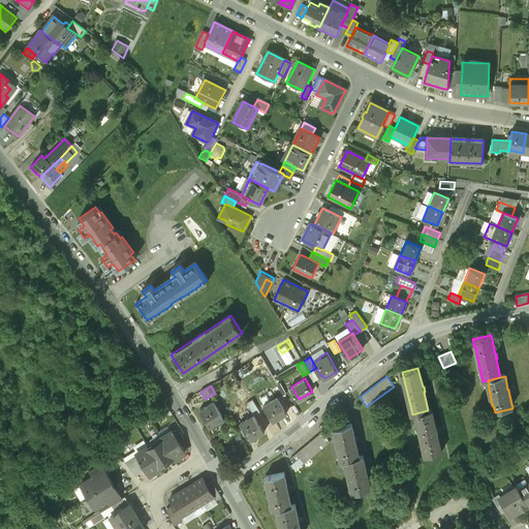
[(263,405),(274,421),(287,412),(278,397),(263,405)]
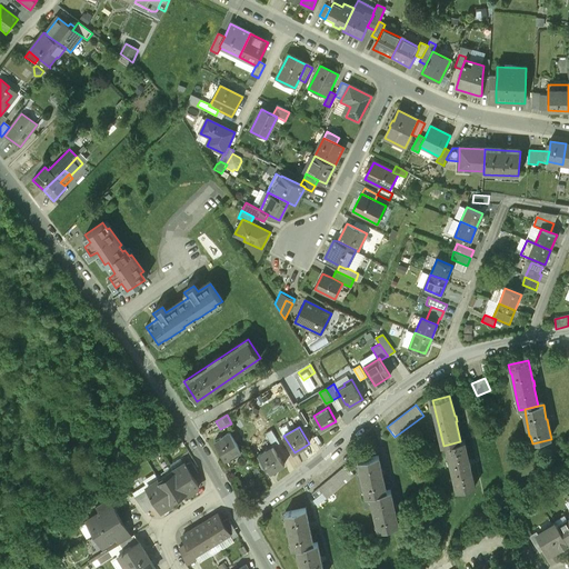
[(273,445),(273,446),(280,442),(272,429),(266,432),(272,445),(273,445)]
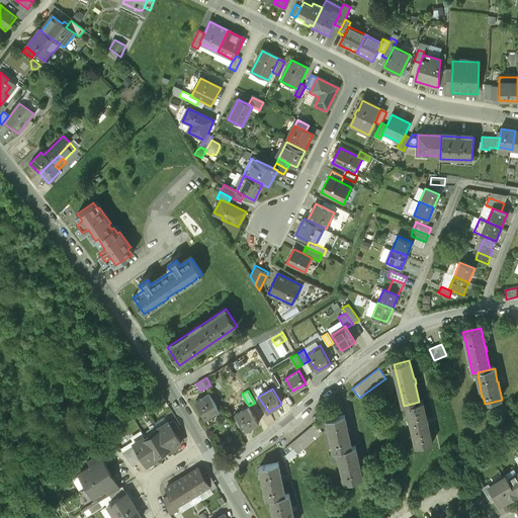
[(196,402),(205,418),(219,411),(209,395),(196,402)]
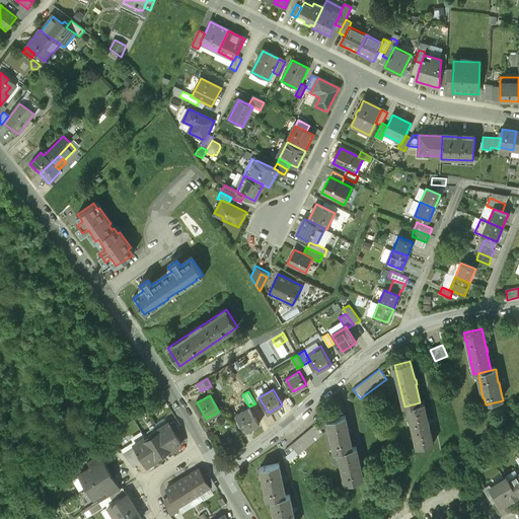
[(424,401),(420,402),(409,405),(418,447),(434,443),(430,425),(431,425),(429,420),(428,420),(424,401)]
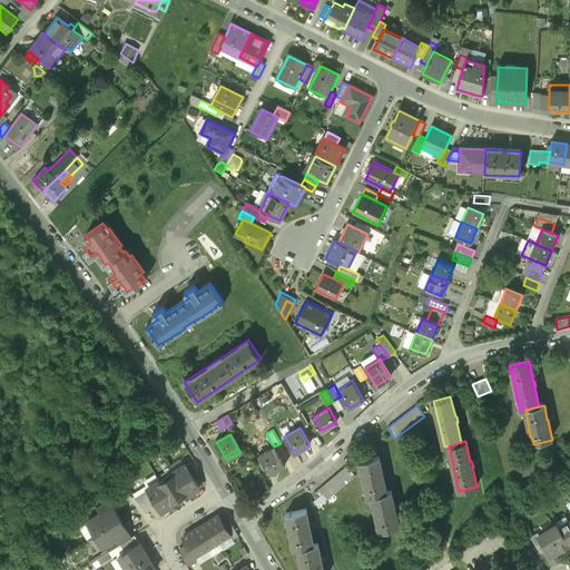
[(269,469),(272,473),(285,464),(274,446),(274,445),(273,445),(266,449),(267,451),(259,455),(268,470),(269,469)]
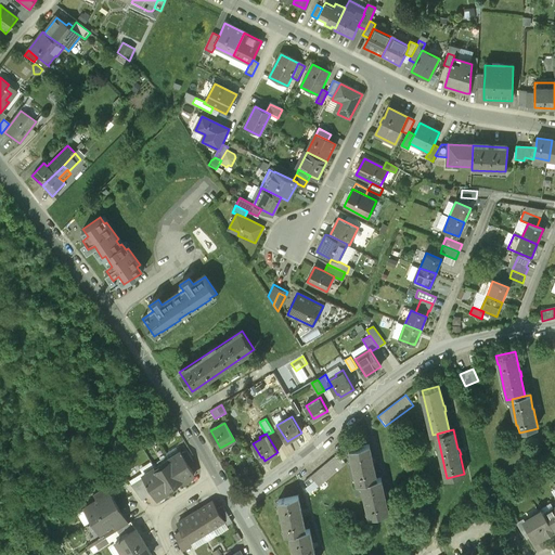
[(372,459),(369,444),(351,448),(353,456),(352,456),(357,475),(359,482),(362,481),(377,478),(374,464),(373,457),(372,459)]
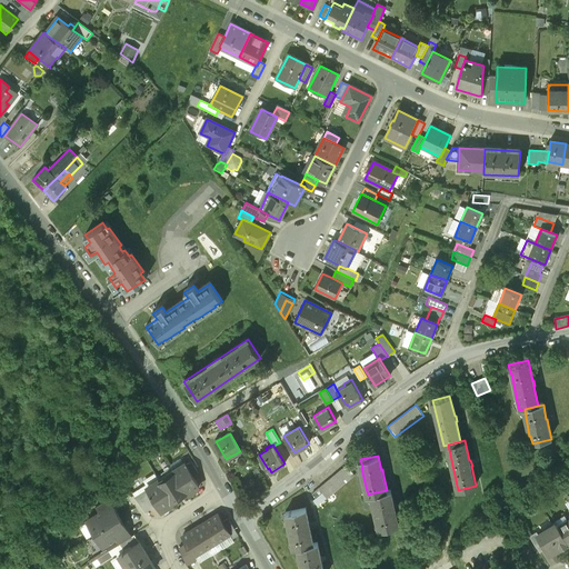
[(191,461),(186,465),(193,476),(199,472),(191,461)]
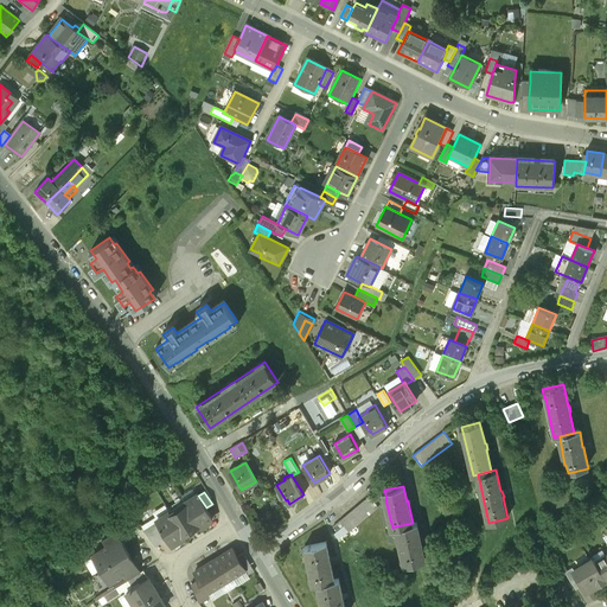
[(198,494),(185,503),(186,505),(198,524),(200,528),(212,519),(206,508),(198,496),(198,494)]
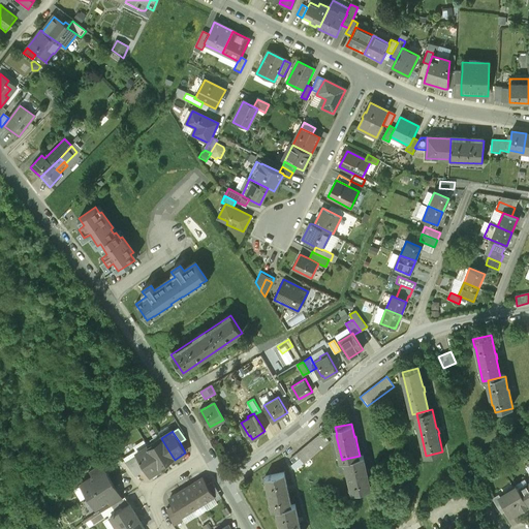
[(322,432),(290,458),(293,463),(300,458),(304,463),(330,442),(322,432)]
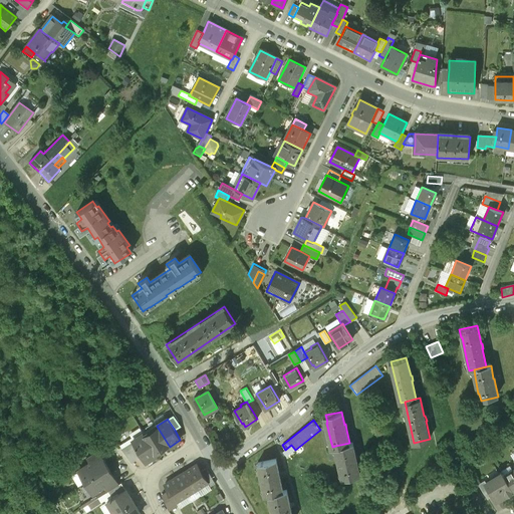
[(145,436),(155,452),(168,444),(158,428),(145,436)]
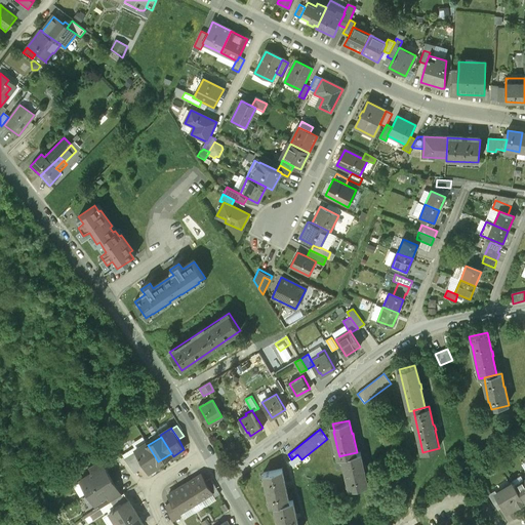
[(149,471),(160,463),(158,461),(148,445),(147,442),(135,449),(136,450),(145,465),(149,471)]
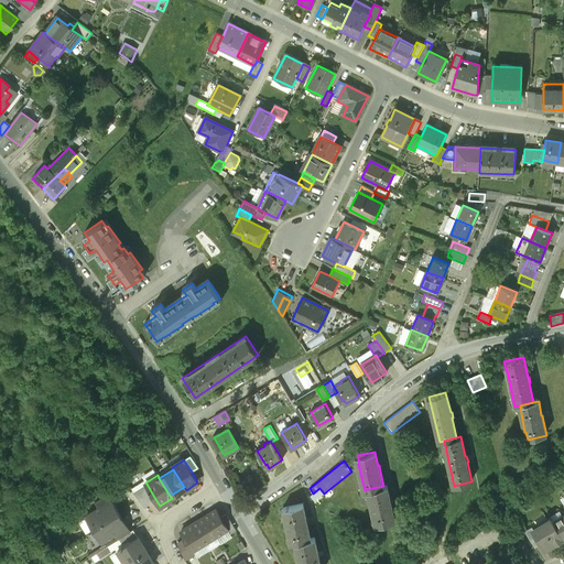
[(155,499),(147,484),(134,491),(145,506),(155,499)]
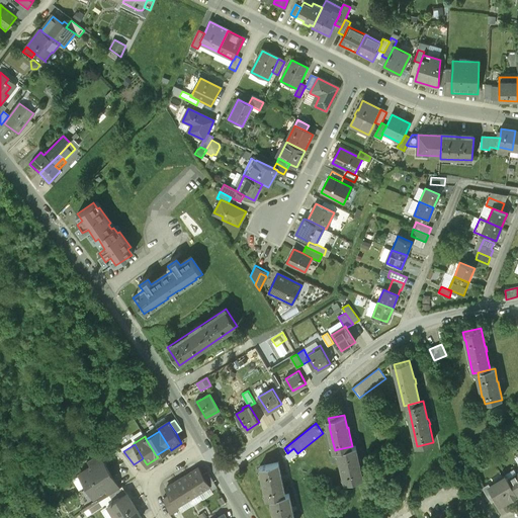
[(356,445),(352,446),(338,449),(340,456),(339,456),(343,473),(344,473),(345,482),(363,478),(360,464),(359,458),(358,458),(356,445)]
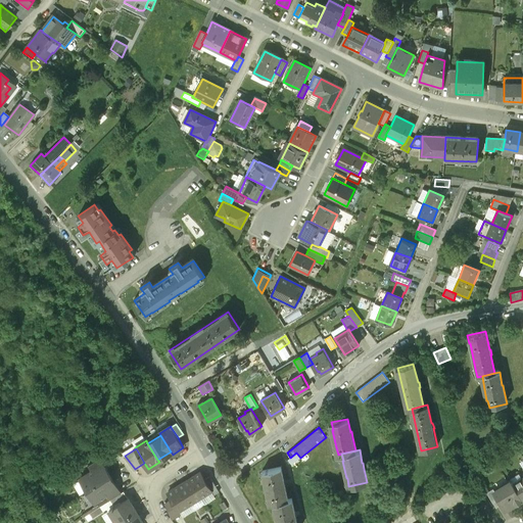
[(92,468),(103,461),(100,456),(89,463),(92,468)]
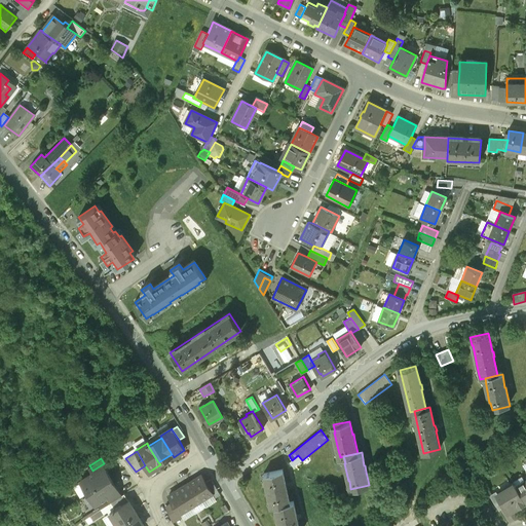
[(88,490),(111,476),(104,463),(92,471),(81,478),(88,490)]
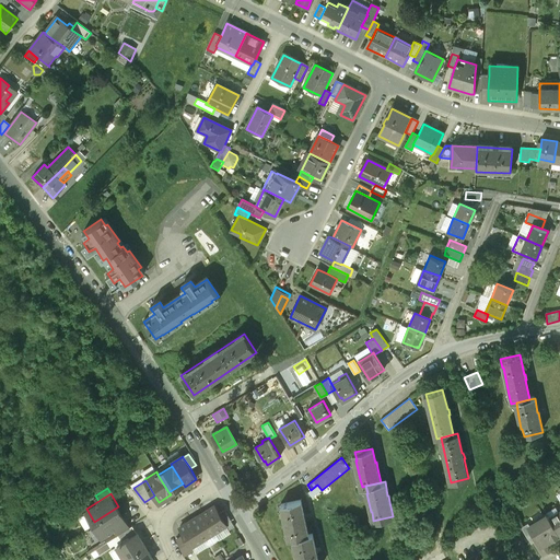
[(304,514),(301,500),(283,503),(284,511),(288,531),(289,531),(290,538),(294,537),(307,535),(305,520),(304,514)]
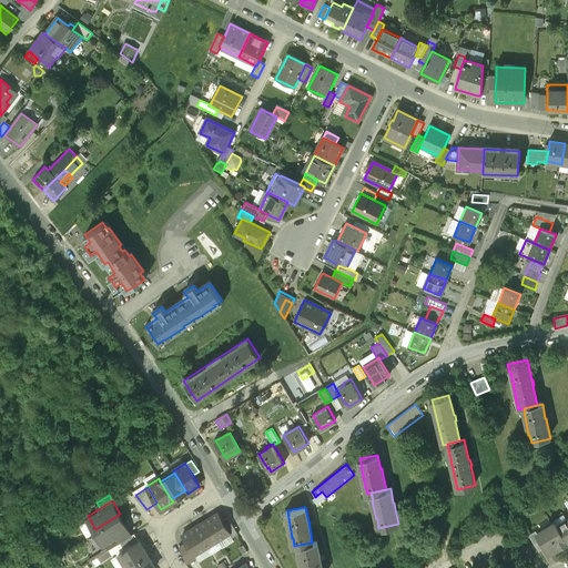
[(217,513),(205,519),(217,540),(230,533),(222,520),(217,513)]
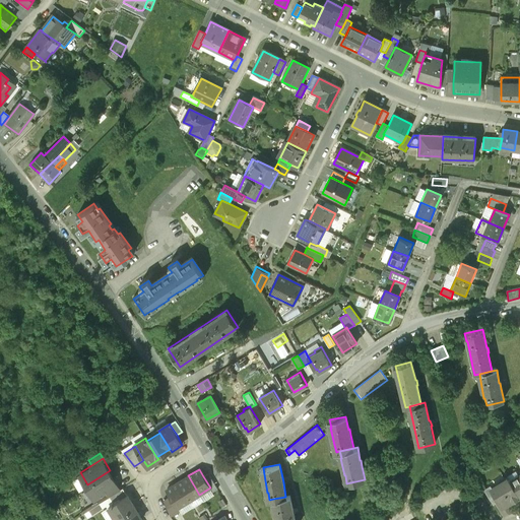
[(117,482),(110,470),(87,484),(94,497),(106,490),(117,482)]
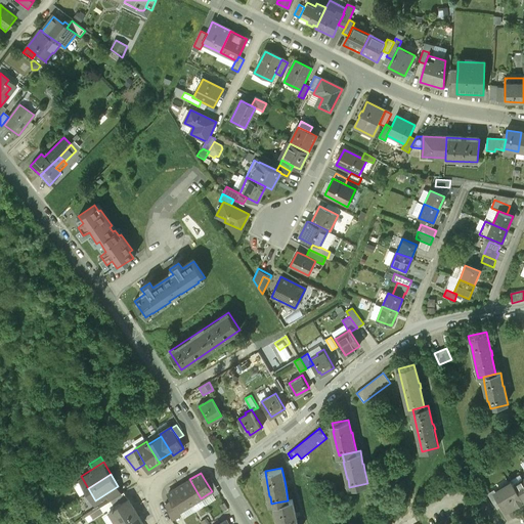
[(210,477),(205,480),(212,491),(214,495),(220,492),(210,477)]
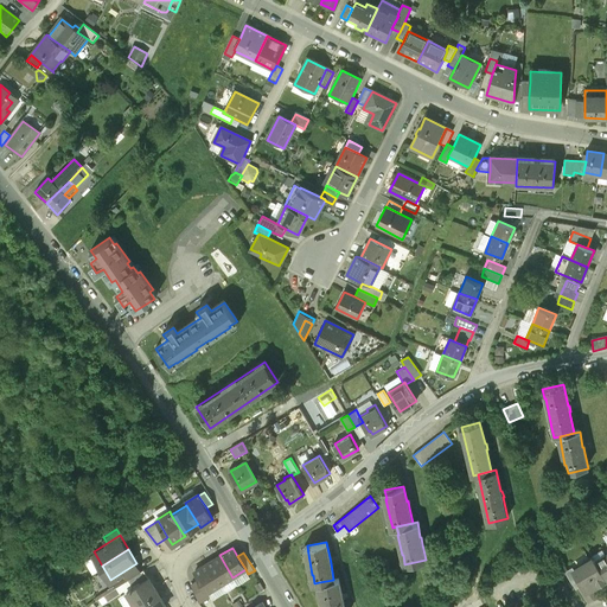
[(219,555),(208,563),(221,585),(232,577),(219,555)]
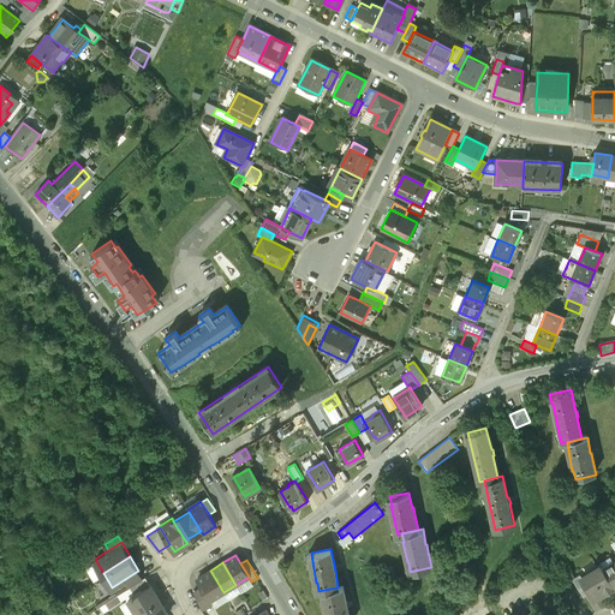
[(614,562),(603,569),(614,587),(614,589),(614,562)]
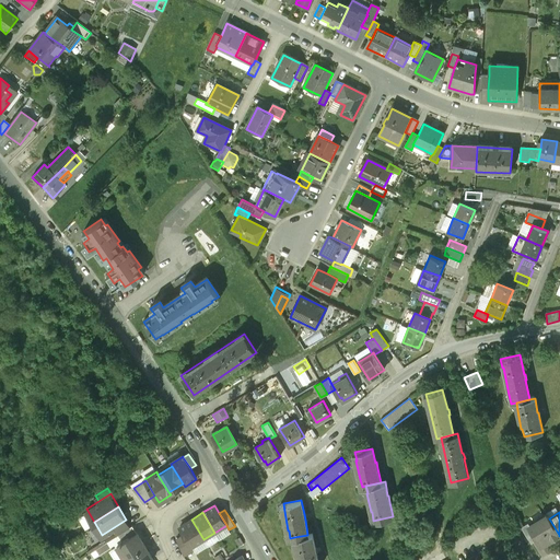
[(559,535),(549,518),(547,514),(531,524),(529,525),(535,535),(541,546),(559,535)]
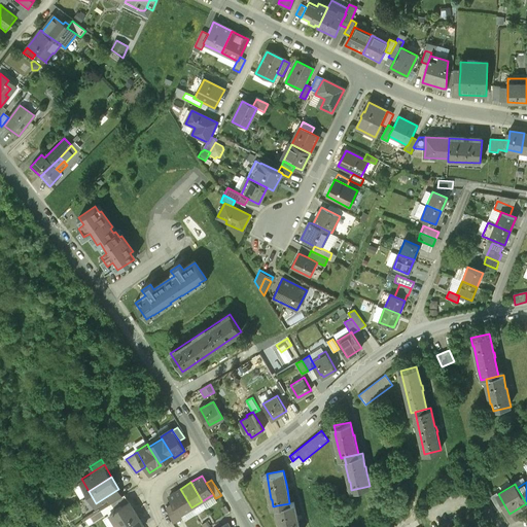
[(121,494),(118,489),(107,496),(110,501),(111,501),(121,494)]
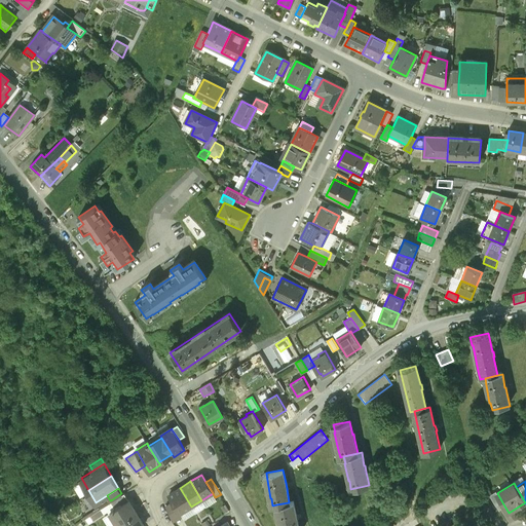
[(180,488),(168,494),(173,501),(180,513),(191,506),(180,488)]
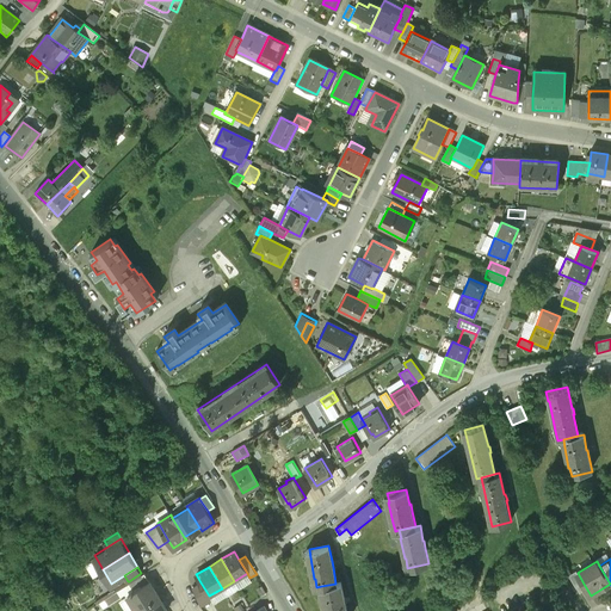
[(578,573),(579,572),(578,569),(568,575),(576,588),(584,584),(578,573)]
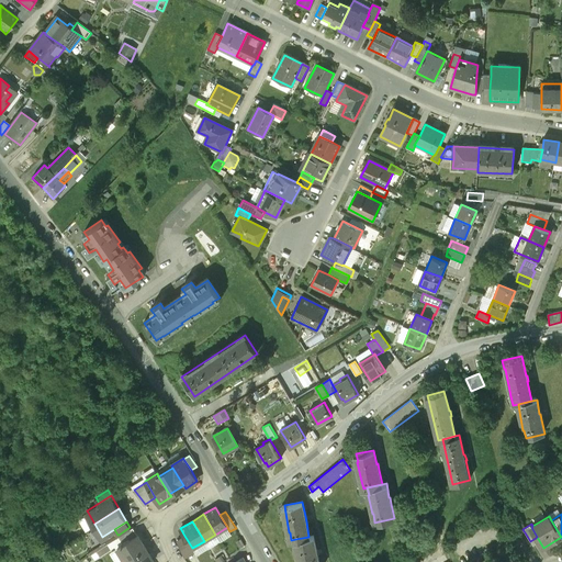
[(133,526),(130,527),(119,535),(123,541),(137,532),(133,526)]
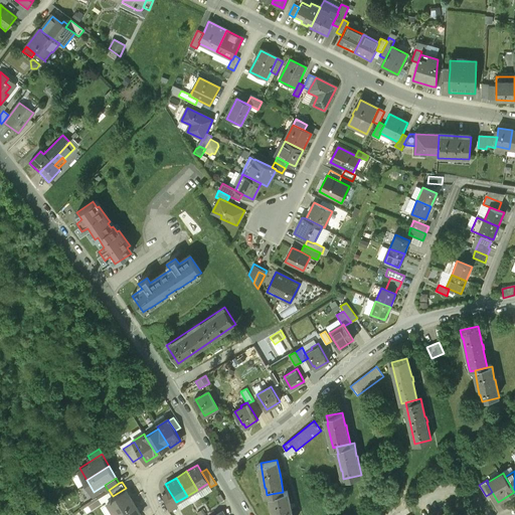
[(134,500),(127,488),(126,488),(113,496),(108,499),(115,511),(134,500)]
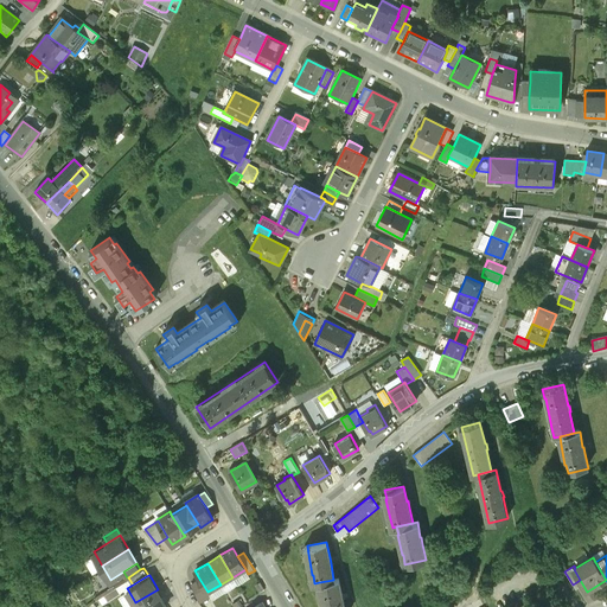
[(208,592),(199,579),(191,583),(199,601),(210,595),(208,592)]
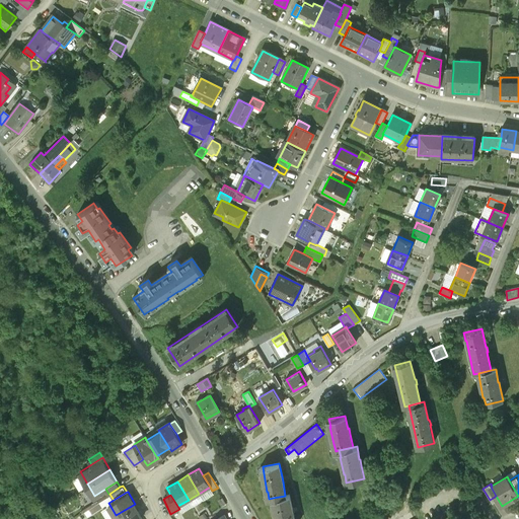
[(290,495),(285,496),(273,498),(275,505),(274,505),(276,518),(294,518),(293,513),(294,513),(293,508),(292,508),(290,495)]
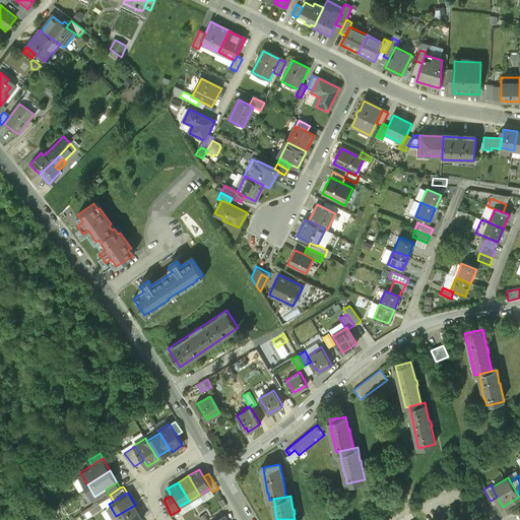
[(143,517),(135,505),(116,516),(118,519),(138,519),(142,518),(143,517)]
